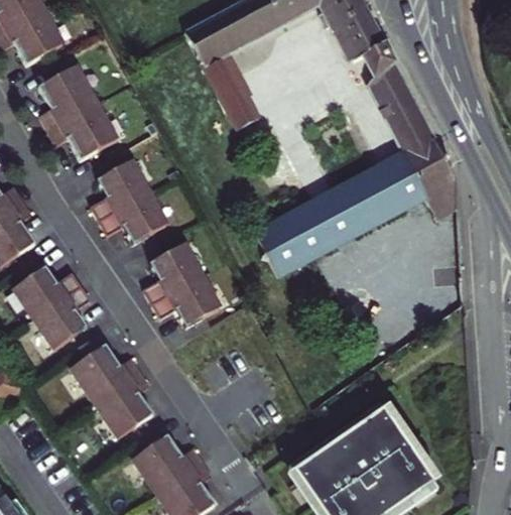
[(67,42),(42,0),(0,0),(0,9),(1,11),(0,11),(0,35),(6,46),(17,40),(30,62),(67,42)]
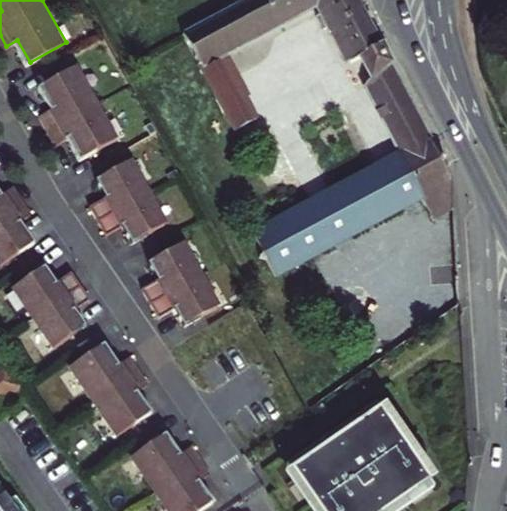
[(386,45),(362,0),(253,0),(188,35),(190,39),(204,65),(227,53),(322,3),(354,63),(364,58),(386,45)]
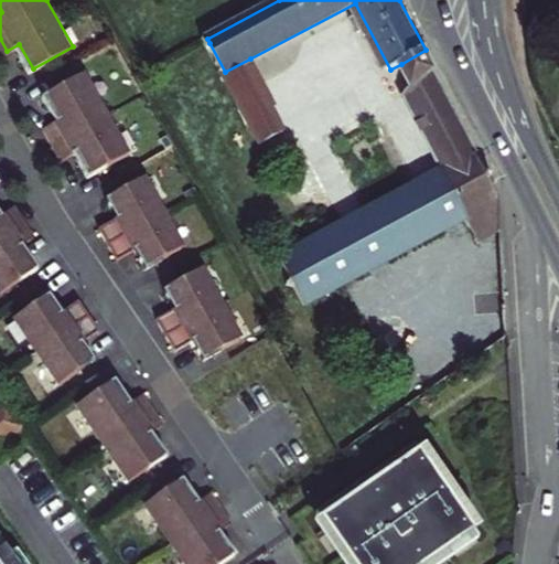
[(431,62),(426,50),(401,64),(407,75),(412,87),(438,74),(431,62)]
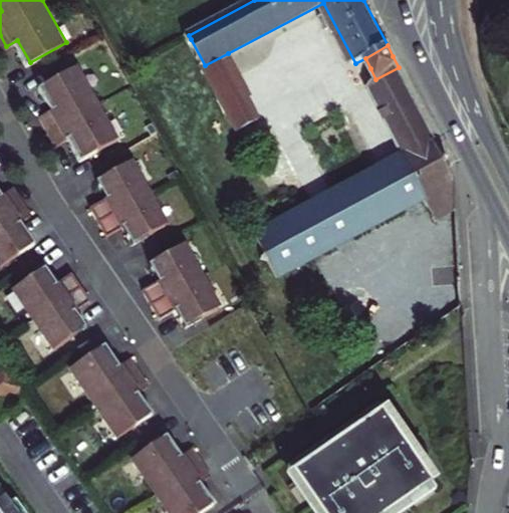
[(261,116),(228,53),(205,65),(238,129),(261,116)]
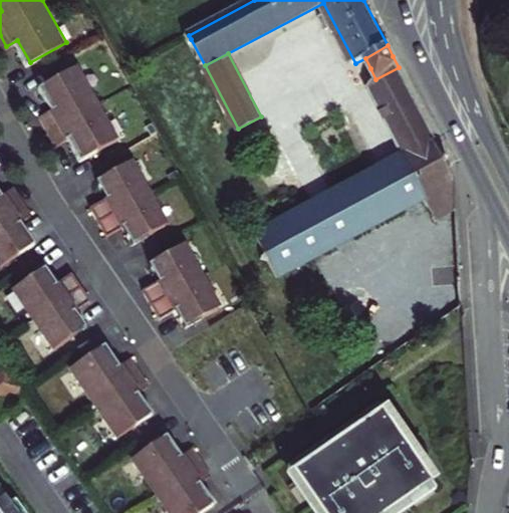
[(119,138),(78,63),(42,84),(54,106),(43,112),(59,142),(70,136),(82,157),(119,138)]
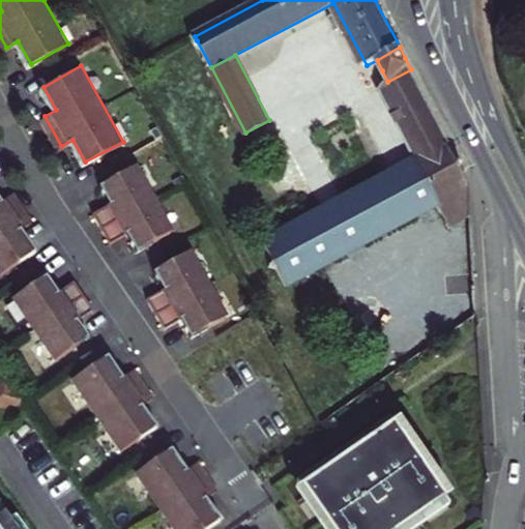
[(473,189),(411,69),(387,82),(383,93),(417,160),(440,204),(453,227),(472,217),(473,189)]
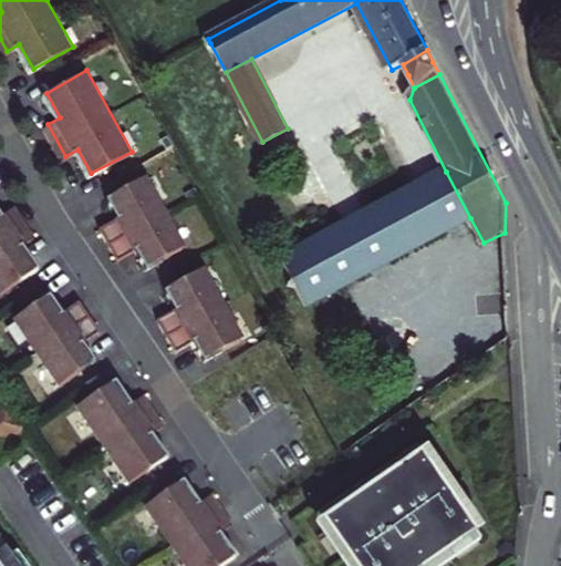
[(310,305),(470,218),(446,172),(284,259),(310,305)]
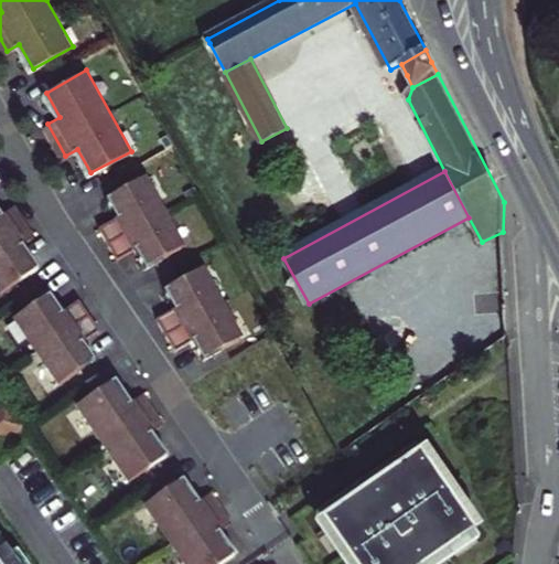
[(164,209),(144,174),(106,197),(116,215),(103,223),(120,255),(133,247),(144,266),(184,244),(164,209)]
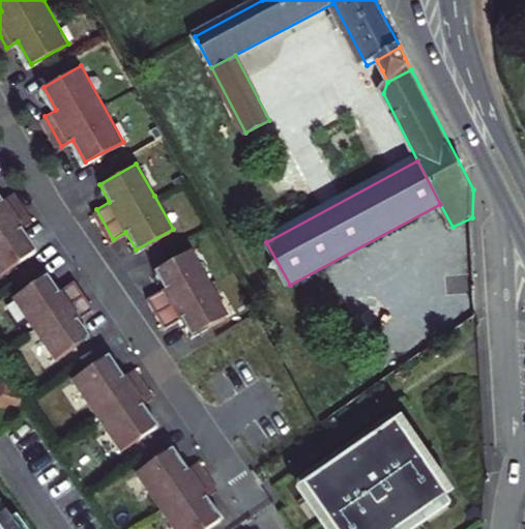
[(0,272),(34,250),(20,228),(31,221),(11,193),(0,200),(0,199),(0,272)]
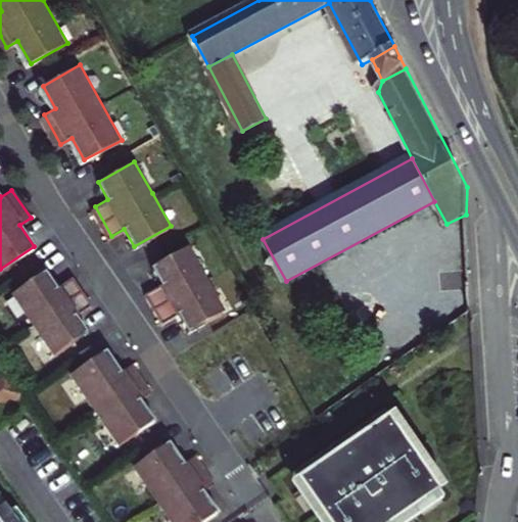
[(225,310),(189,245),(152,266),(161,283),(148,290),(165,320),(178,313),(188,330),(225,310)]
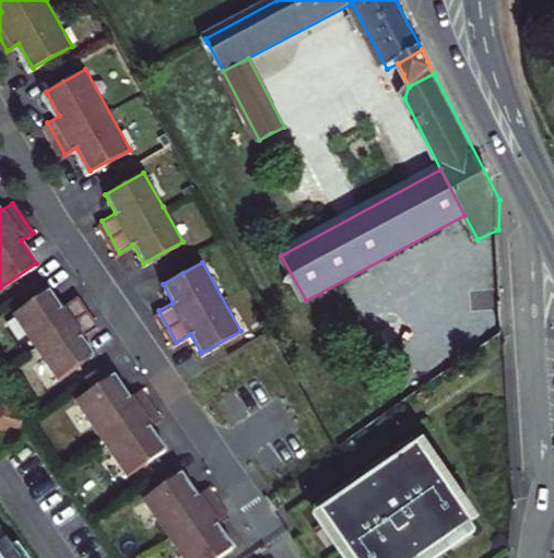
[(47,289),(14,311),(58,377),(92,354),(80,336),(96,325),(75,295),(59,307),(47,289)]
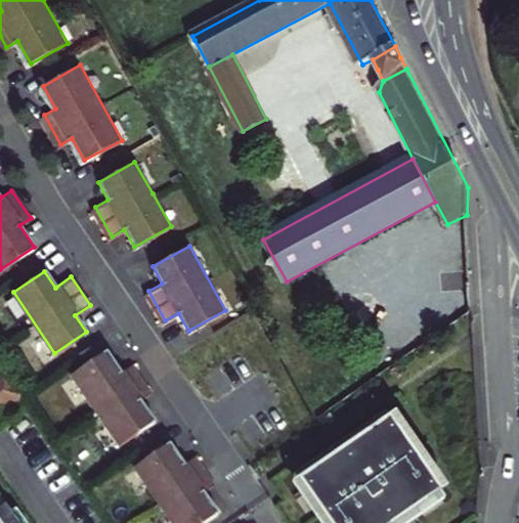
[(104,350),(70,374),(118,445),(153,421),(137,399),(149,392),(130,363),(119,372),(104,350)]
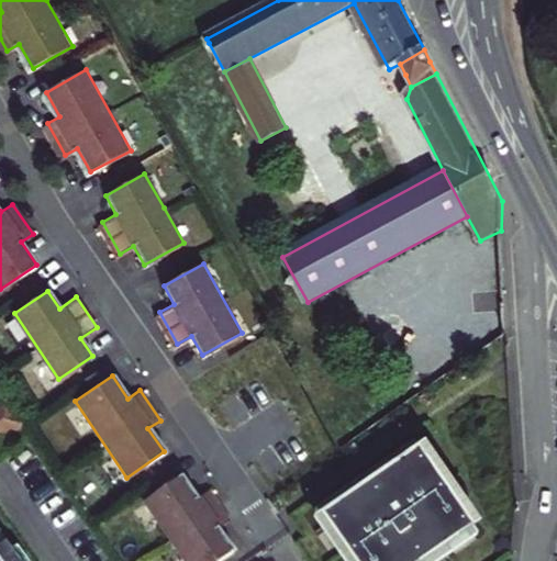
[(0,402),(0,435),(30,415),(13,392),(0,402)]
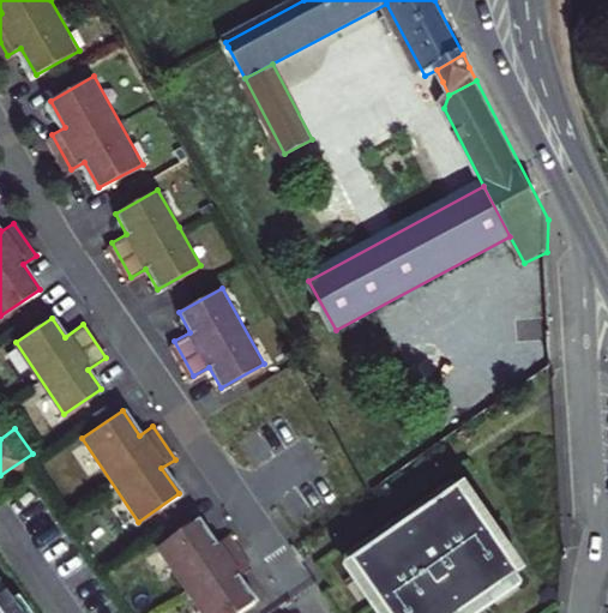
[(447,487),(339,560),(374,612),(482,612),(518,589),(512,582),(519,577),(459,488),(452,494),(447,487)]
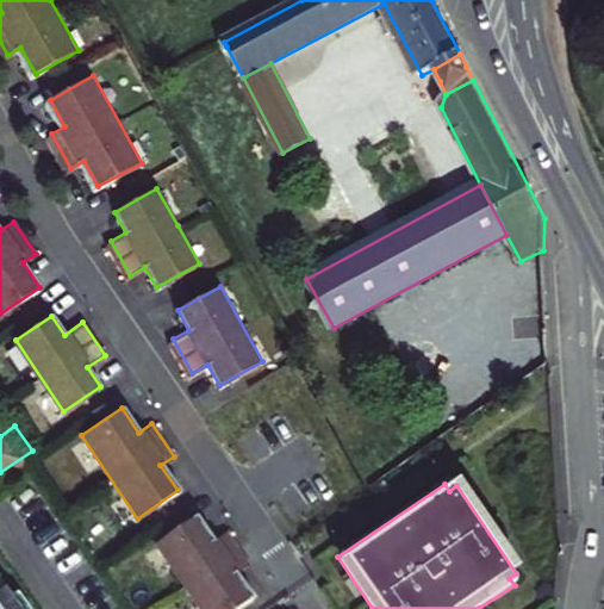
[(194,515),(153,542),(198,608),(234,608),(250,598),(234,573),(247,564),(224,532),(211,540),(194,515)]
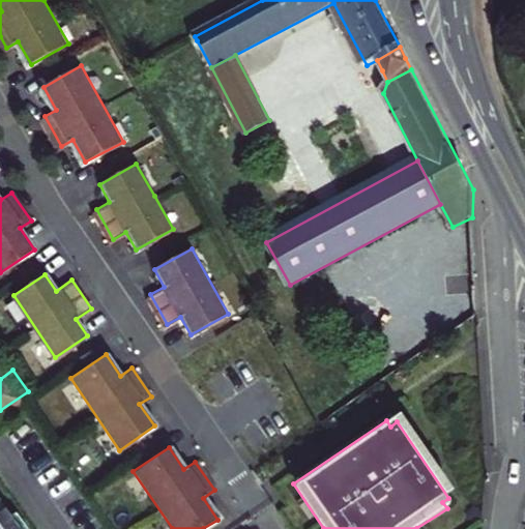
[(13,528),(0,508),(0,528),(13,528)]
